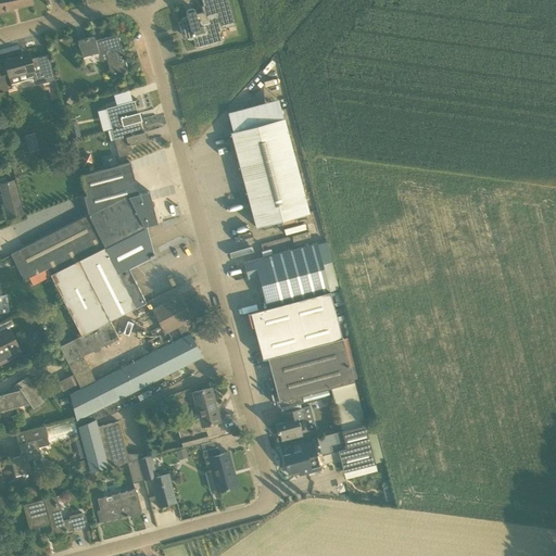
[(0,0),(0,11),(13,9),(13,7),(33,3),(30,0),(0,0)]
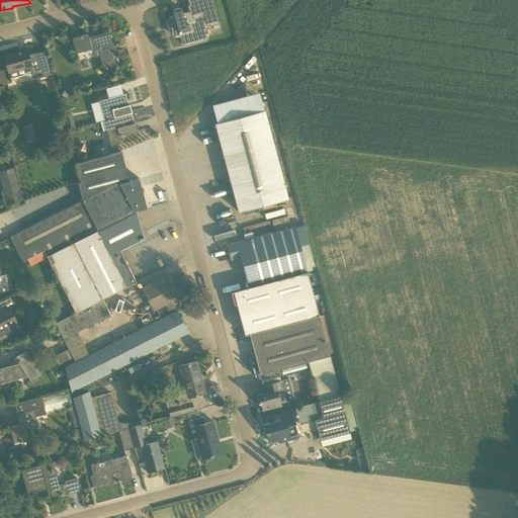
[(187,0),(190,9),(189,11),(183,13),(181,9),(179,8),(175,9),(173,11),(174,15),(170,16),(169,19),(174,35),(176,37),(180,36),(182,44),(184,46),(204,39),(206,37),(202,26),(209,24),(209,26),(220,23),(212,0),(187,0)]
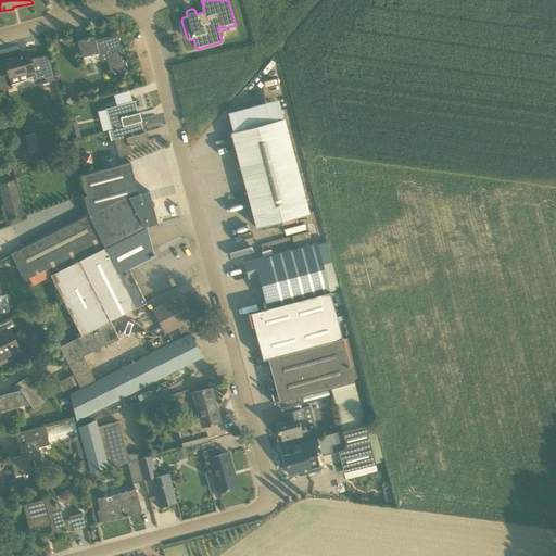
[(127,70),(117,34),(101,38),(101,39),(96,41),(95,36),(88,38),(88,37),(85,38),(78,40),(83,58),(105,51),(106,60),(111,74),(127,70)]
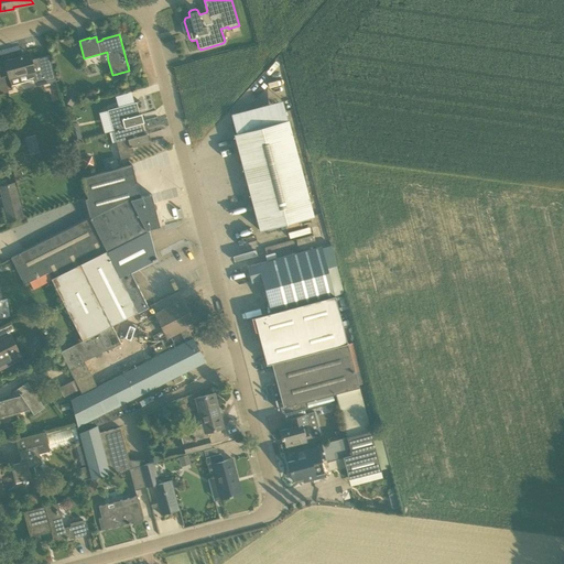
[(55,77),(49,55),(23,62),(22,56),(4,61),(10,78),(33,72),(36,83),(55,77)]
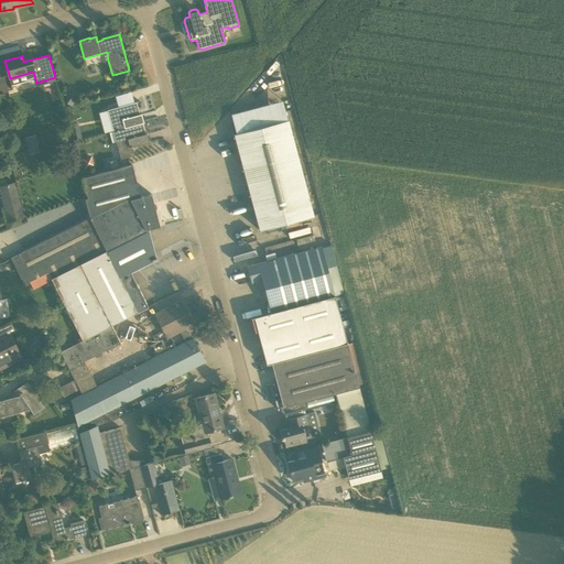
[(66,90),(62,99),(72,105),(76,96),(66,90)]
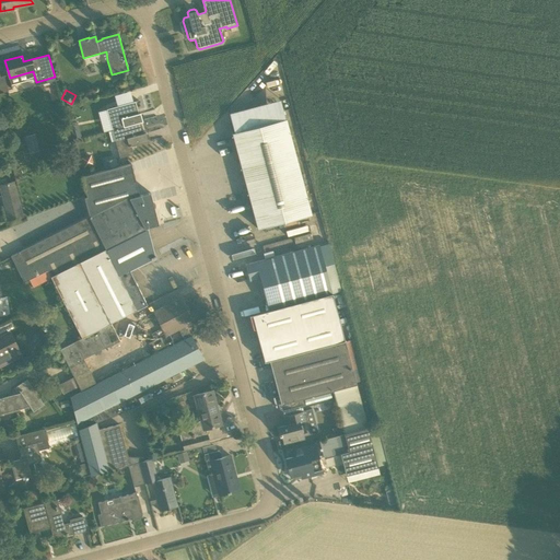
[(137,114),(133,102),(107,109),(111,121),(115,120),(117,128),(139,123),(142,121),(140,113),(137,114)]
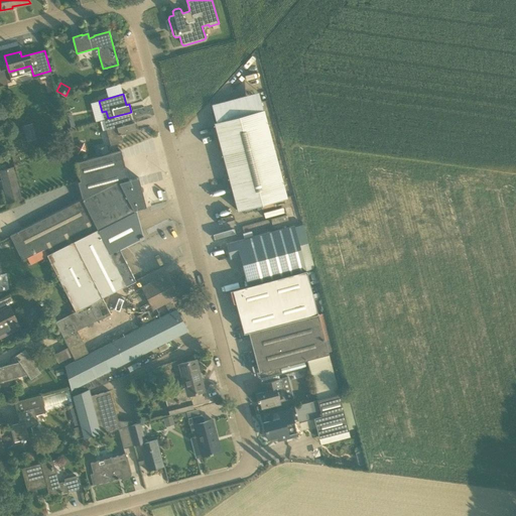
[(238,211),(287,198),(263,109),(214,122),(238,211)]
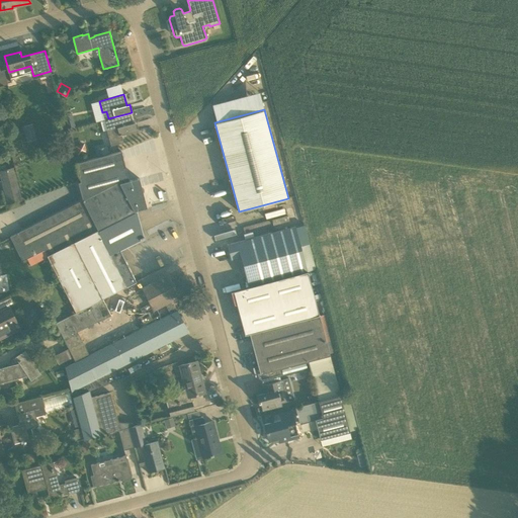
[(67,128),(75,125),(71,113),(65,114),(63,115),(67,128)]
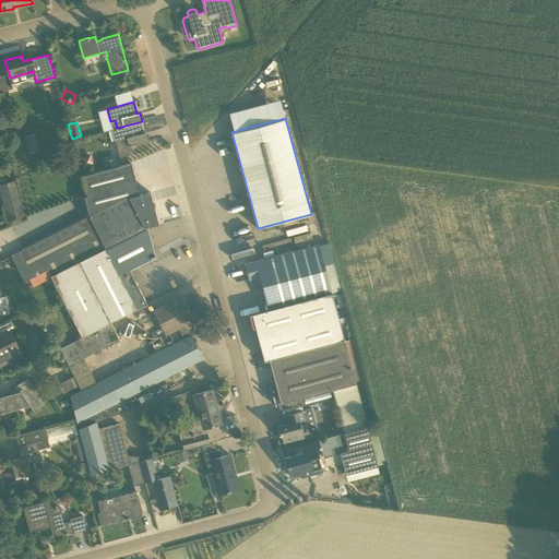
[(120,157),(133,154),(131,145),(147,141),(145,132),(142,133),(139,122),(117,128),(113,129),(116,141),(120,157)]
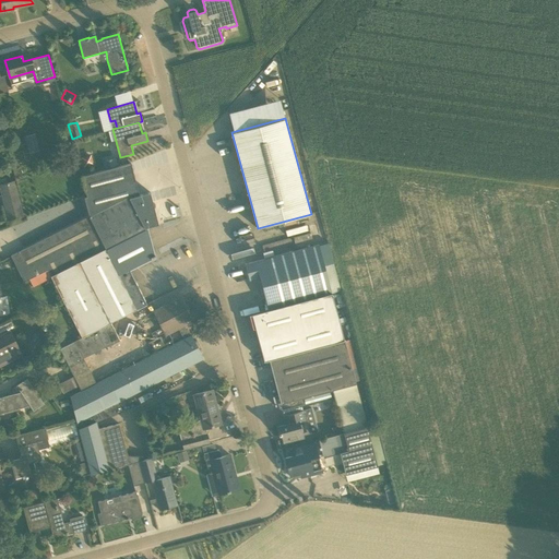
[(35,134),(24,137),(28,155),(39,152),(35,134)]
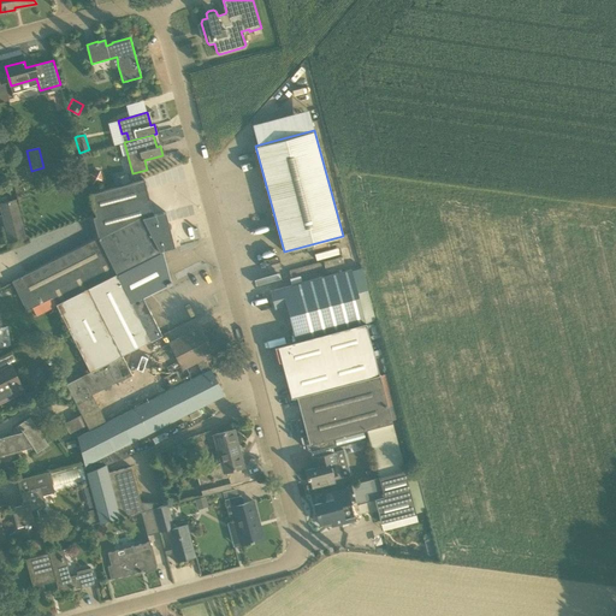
[(100,169),(89,172),(92,183),(102,179),(100,169)]
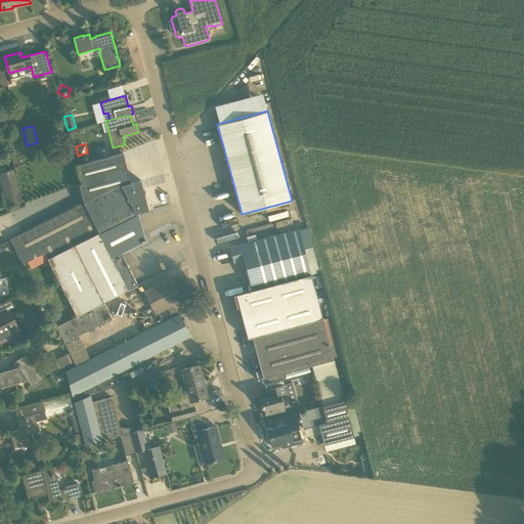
[(98,159),(111,156),(108,148),(95,151),(98,159)]
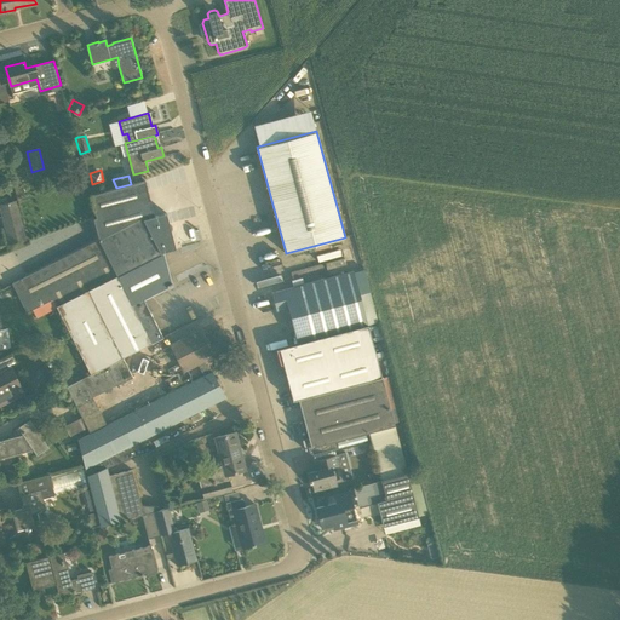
[(99,240),(143,218),(143,219),(154,217),(145,181),(131,184),(116,188),(91,195),(96,218),(93,218),(99,240)]
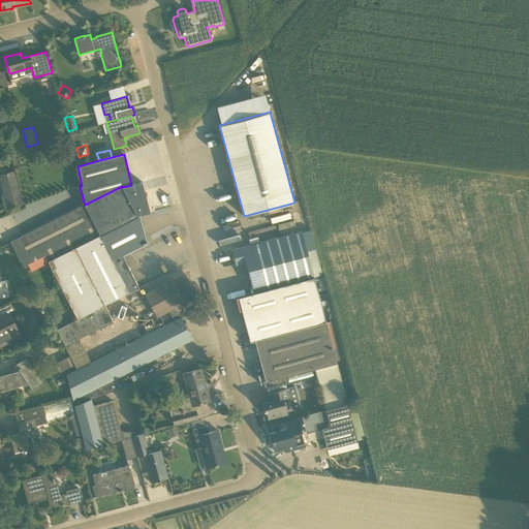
[(13,170),(6,173),(0,174),(0,179),(8,209),(23,205),(13,170)]
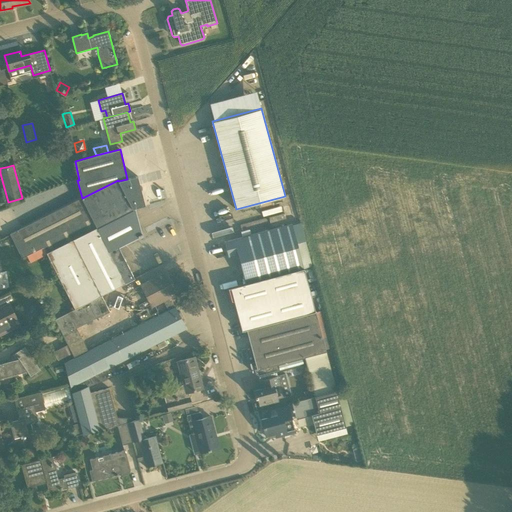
[(82,198),(97,228),(47,253),(47,254),(75,309),(101,296),(101,295),(135,278),(119,247),(143,235),(142,233),(135,208),(145,205),(137,176),(127,179),(118,181),(118,180),(82,198)]
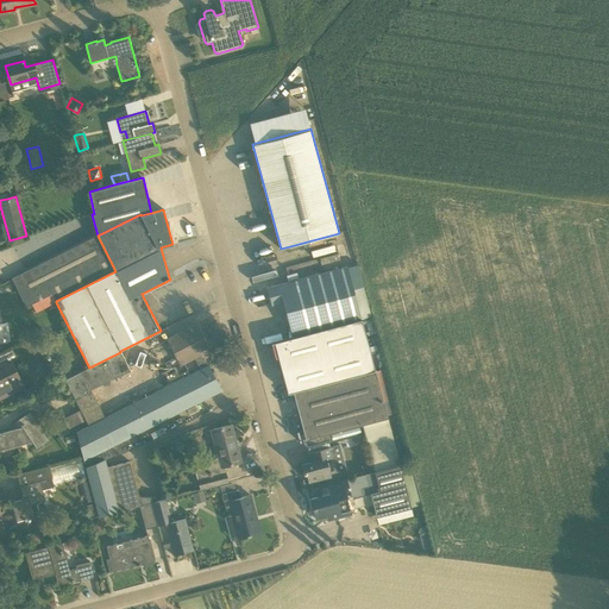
[(56,301),(115,271),(98,236),(12,278),(26,307),(32,305),(36,313),(56,302),(56,301)]
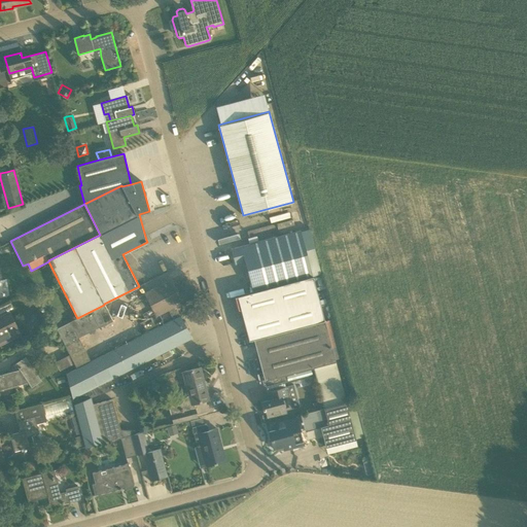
[(301,231),(241,246),(231,249),(235,264),(245,261),(252,292),(313,276),(301,231)]
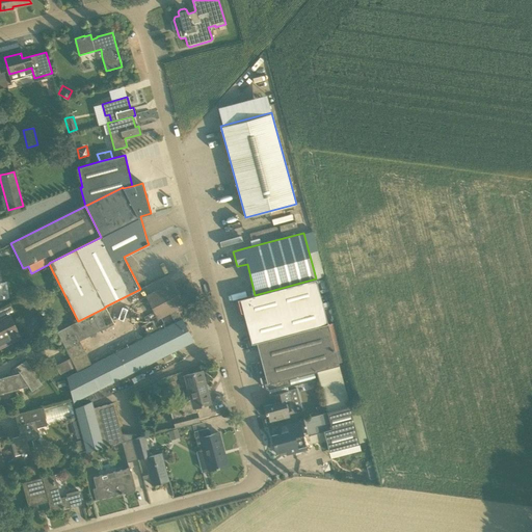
[(327,323),(316,278),(255,295),(256,295),(237,299),(237,300),(240,309),(242,308),(251,344),(256,343),(327,323)]
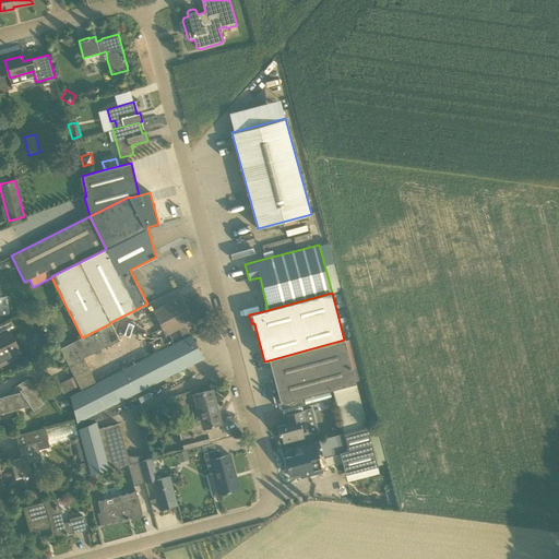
[(179,308),(175,300),(154,311),(165,334),(142,346),(147,357),(174,344),(169,334),(178,329),(183,339),(191,335),(186,324),(193,320),(189,311),(185,301),(183,302),(186,305),(179,308)]
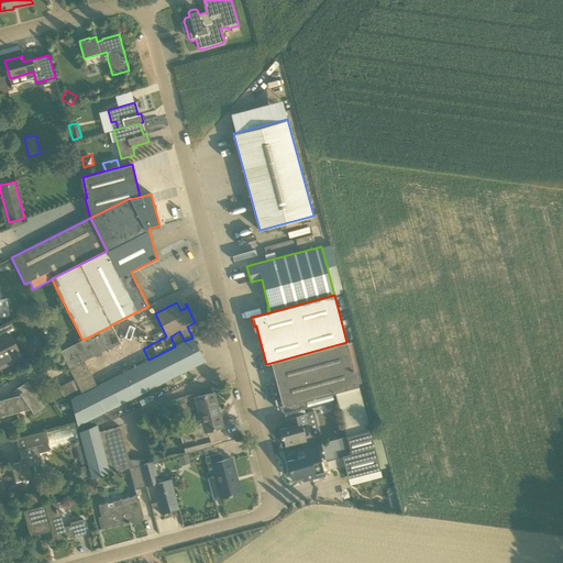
[(106,351),(120,343),(111,326),(83,340),(61,351),(74,378),(79,388),(81,394),(97,386),(83,360),(105,349),(106,351)]
